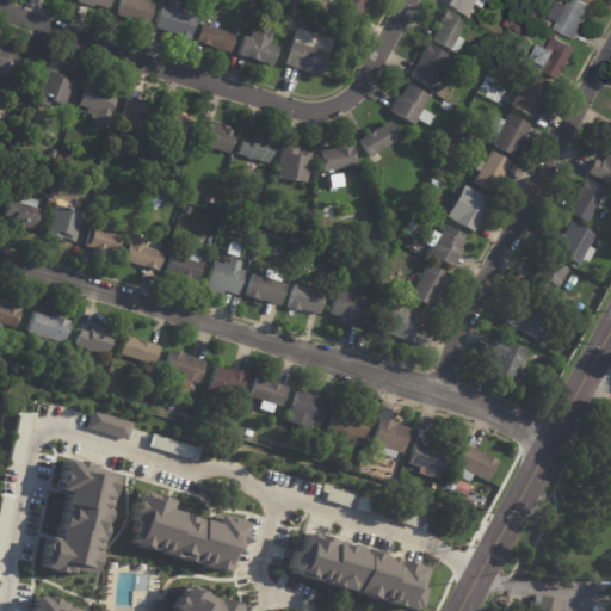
[(111,0),(107,11),(94,6),(92,10),(75,4),(76,0),(111,0)]
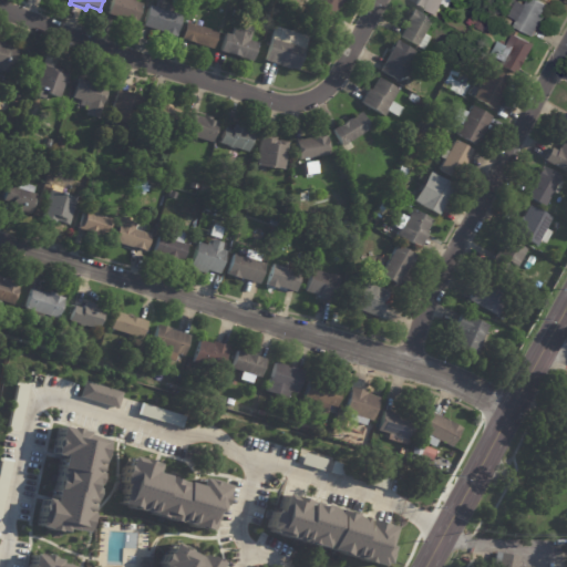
[(126,22),(126,20),(109,16),(112,0),(135,0),(135,3),(143,6),(137,26),(126,22)]
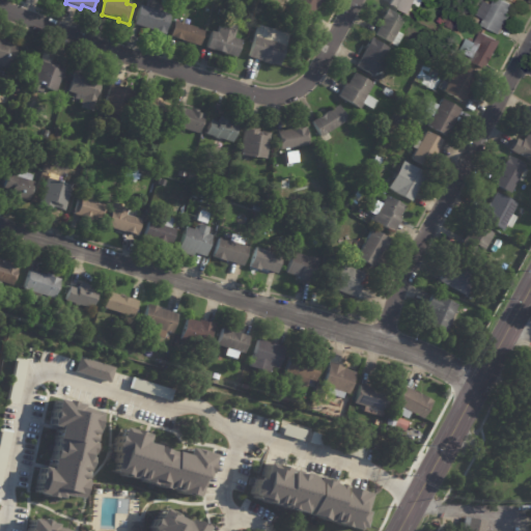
[(323,0),(315,16),(312,21),(294,11),(296,7),(287,3),(288,0),(323,0)]
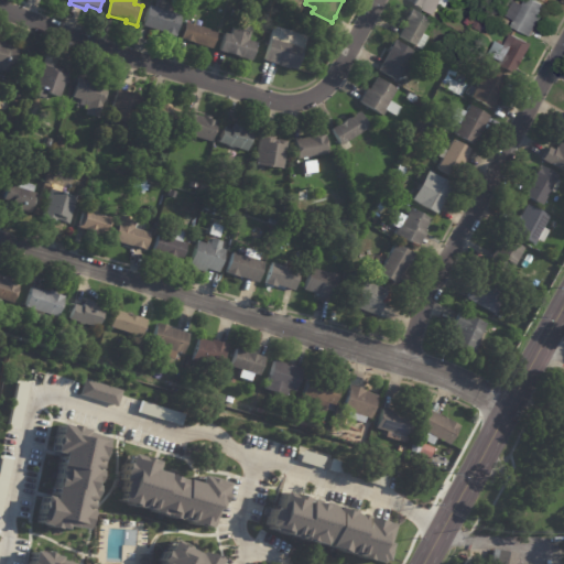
[(444,0),(434,18),(413,6),(416,0),(444,0)]
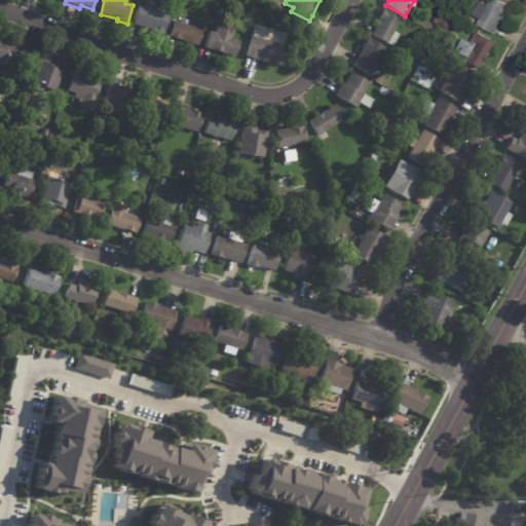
[(509,16),(505,21),(504,20),(496,37),(479,28),(482,21),(475,17),(482,3),(490,7),(493,0),(495,0),(512,8),(509,16)]
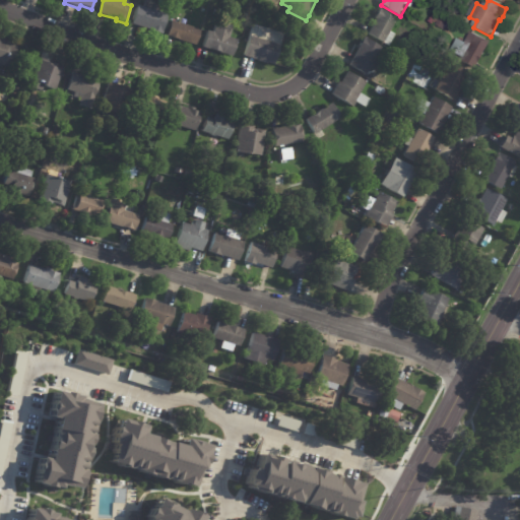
[(148,3),(157,6),(156,9),(158,10),(157,13),(168,16),(161,35),(131,24),(137,6),(142,8),(144,2),(148,3)]
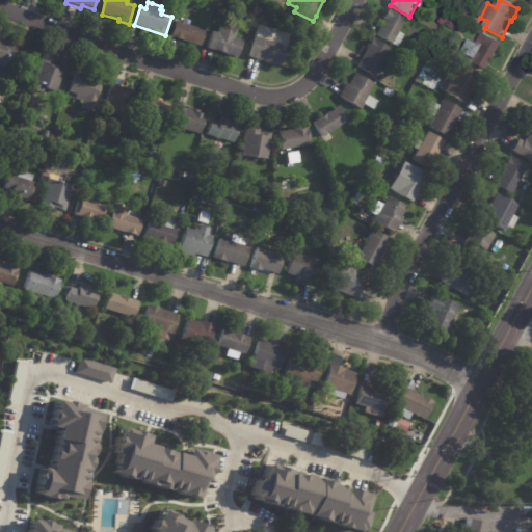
[(376,34),(384,21),(382,20),(388,9),(406,20),(399,33),(404,36),(398,49),(375,36),(376,34)]
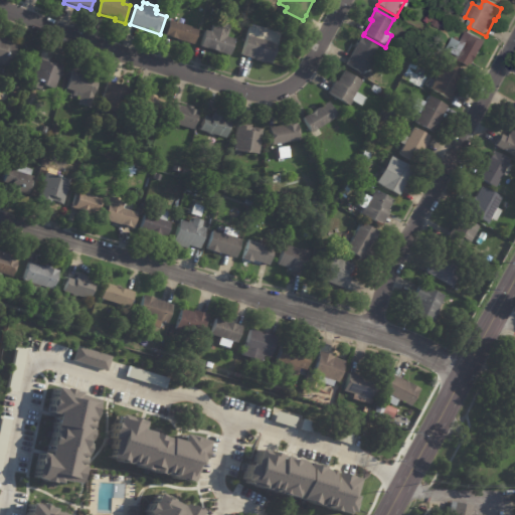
[(216,53),(200,48),(204,31),(210,33),(214,22),(217,23),(218,17),(226,20),(224,25),(230,27),(227,38),(234,40),(228,56),(216,53)]
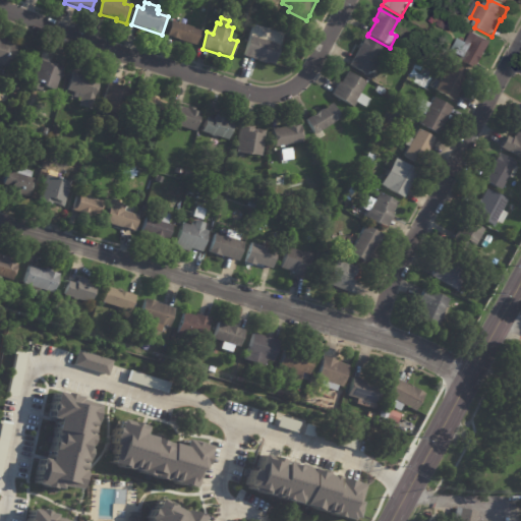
[(178,24),(199,31),(195,46),(166,37),(171,22),(178,24)]
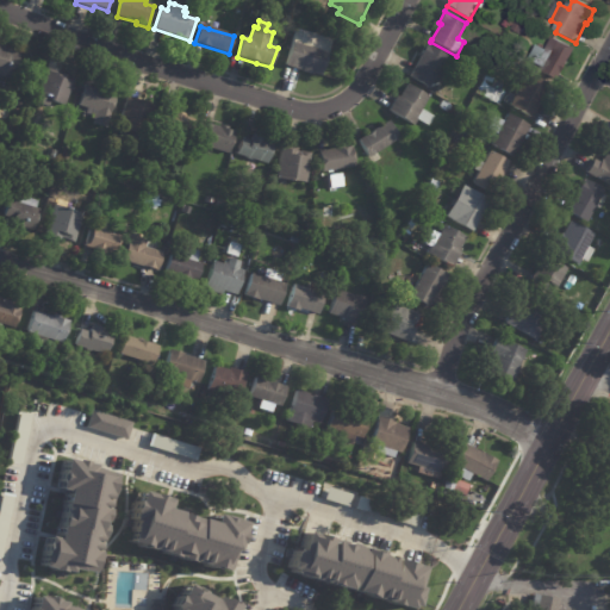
[(322,38),(331,41),(321,78),(313,75),(313,78),(300,74),(302,72),(285,67),(296,30),(322,38)]
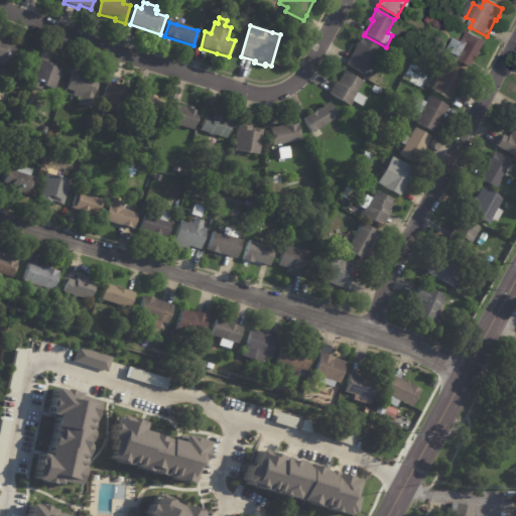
[(479,51),(470,70),(455,61),(456,57),(448,53),(456,40),(464,44),(469,33),(484,41),(479,51)]
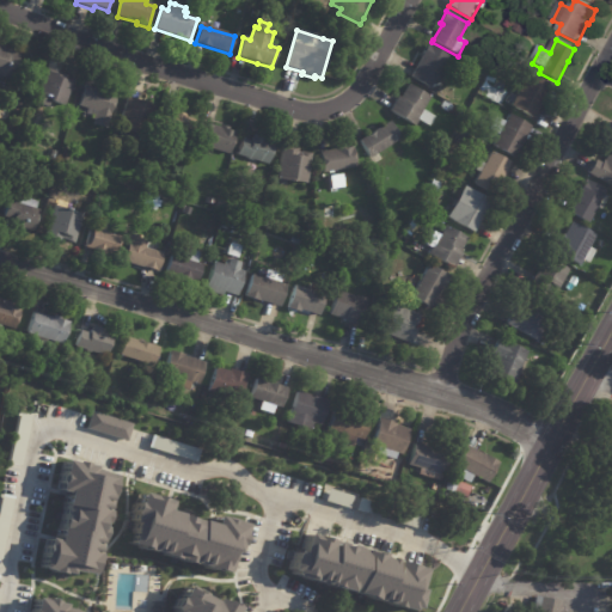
[(0,46),(10,49),(10,48),(20,50),(12,81),(0,78),(0,46)]
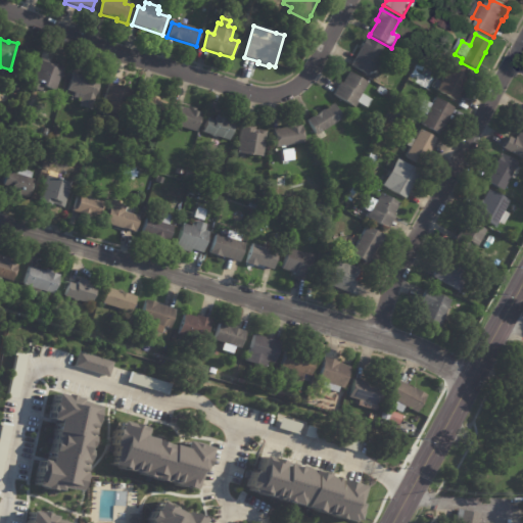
[(350,66),(360,51),(359,51),(365,39),(383,49),(377,60),(383,64),(379,73),(372,68),(368,77),(350,66)]
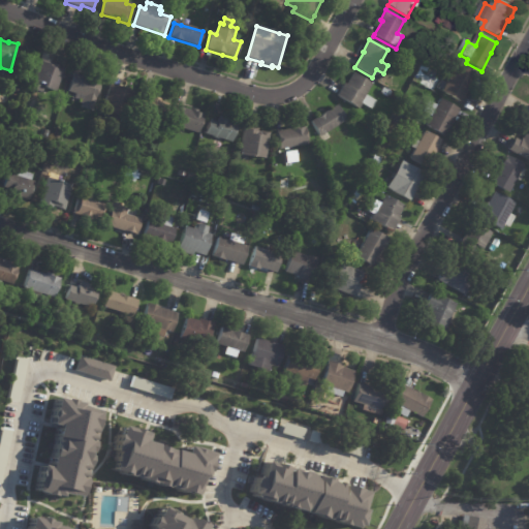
[(42,61),(58,66),(58,67),(64,69),(56,94),(42,89),(41,94),(34,91),(36,84),(33,82),(40,60),(42,61)]
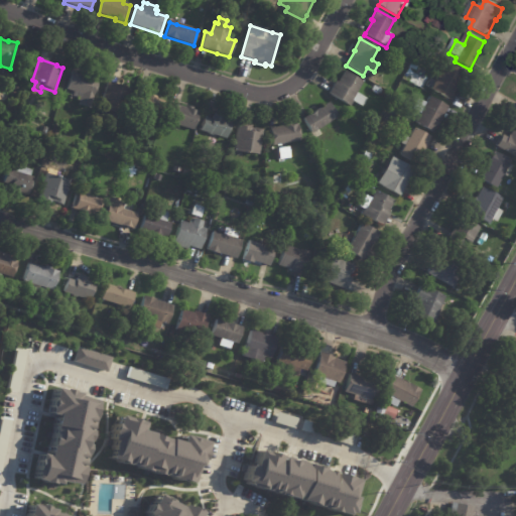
[(464,80),(452,102),(431,91),(445,63),(467,75),(464,80)]
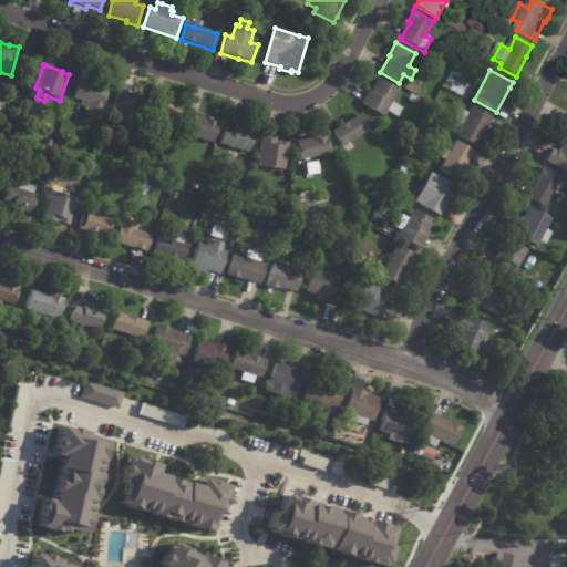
[(362,103),(369,91),(371,92),(379,79),(400,92),(392,103),(404,110),(399,119),(389,112),(385,119),(361,104),(362,103)]
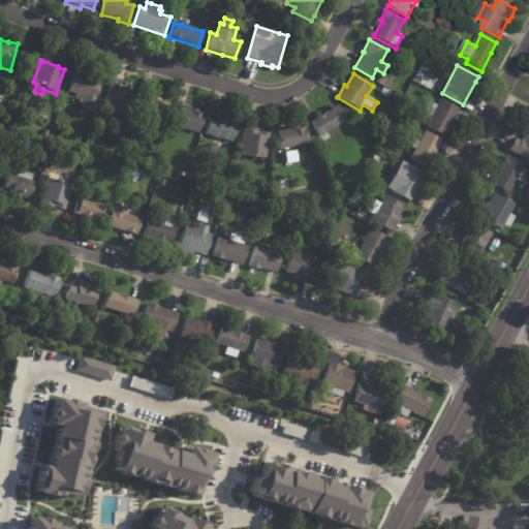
[(73,75),(100,84),(92,113),(81,109),(85,97),(67,92),(72,75),(73,75)]
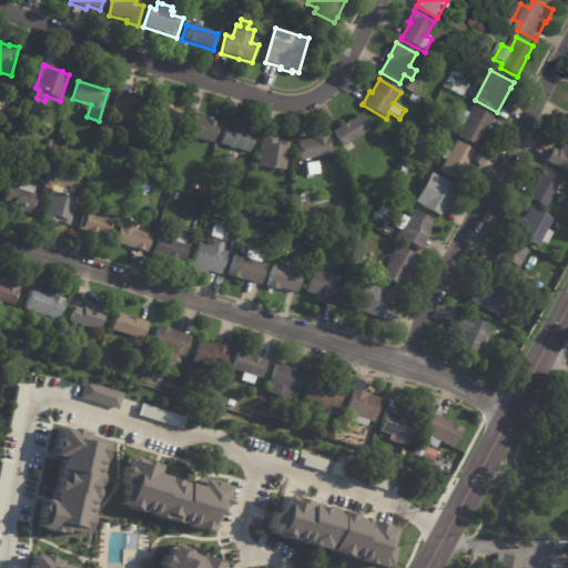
[(120,92),(143,99),(133,133),(109,125),(118,91),(120,92)]
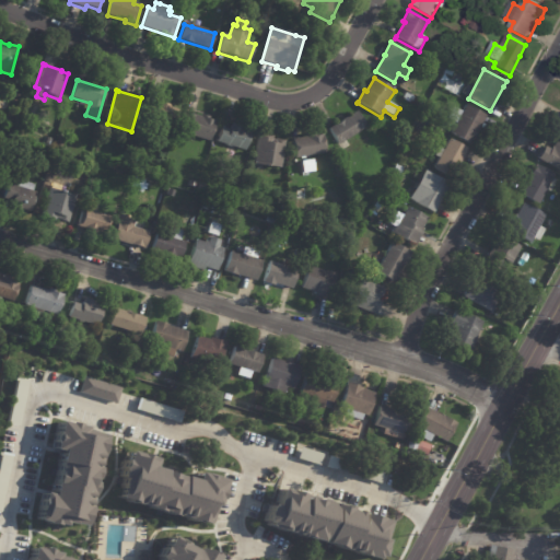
[(170,106),(171,106),(171,108),(178,112),(171,135),(143,126),(149,106),(158,108),(160,103),(170,106)]
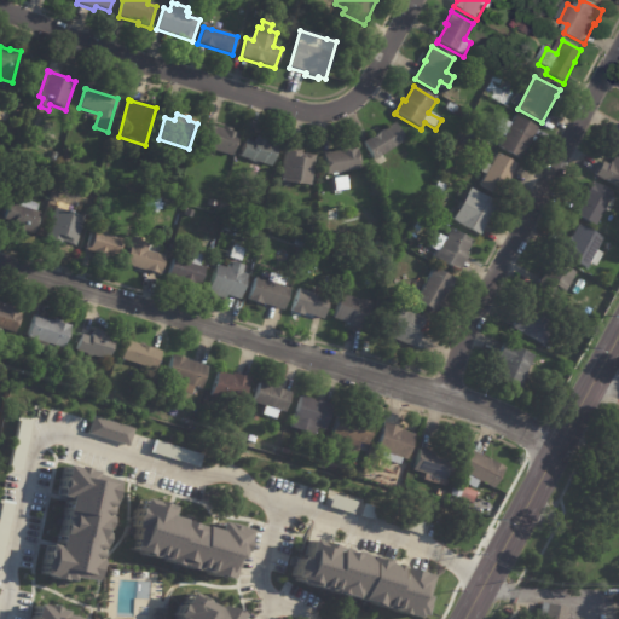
[(538,131),(521,162),(498,149),(504,138),(495,132),(501,120),(512,126),(515,117),(538,131)]
